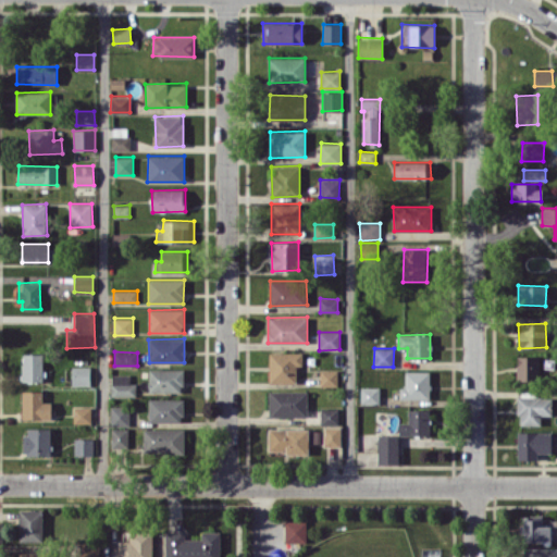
[(270,383),(297,383),(297,366),(302,364),(302,351),(269,353),(270,383)]
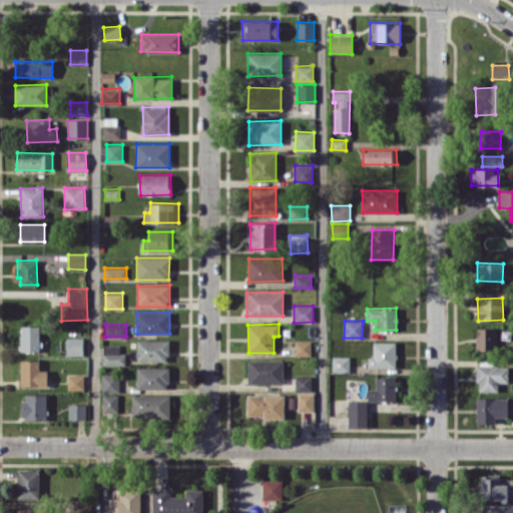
[(21,351),(40,351),(39,325),(20,325),(21,351)]
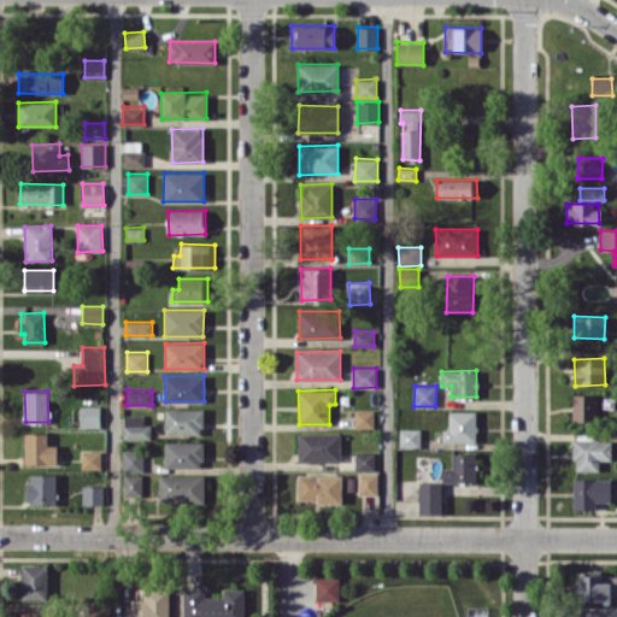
[(597,393),(571,394),(573,422),(598,421),(597,393)]
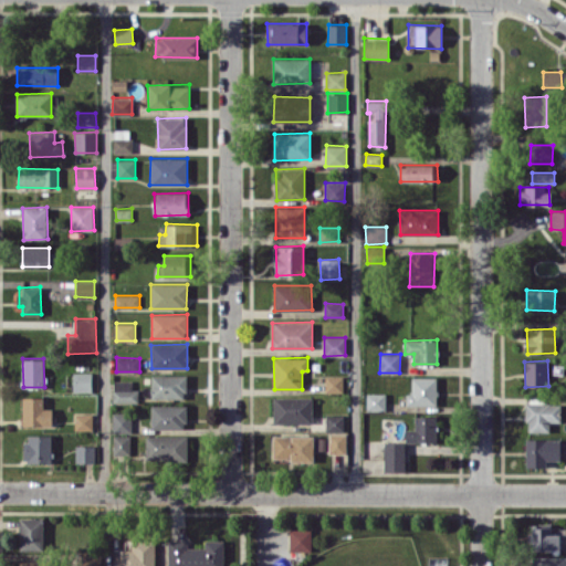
[(73,391),(92,391),(92,371),(73,371),(73,391)]
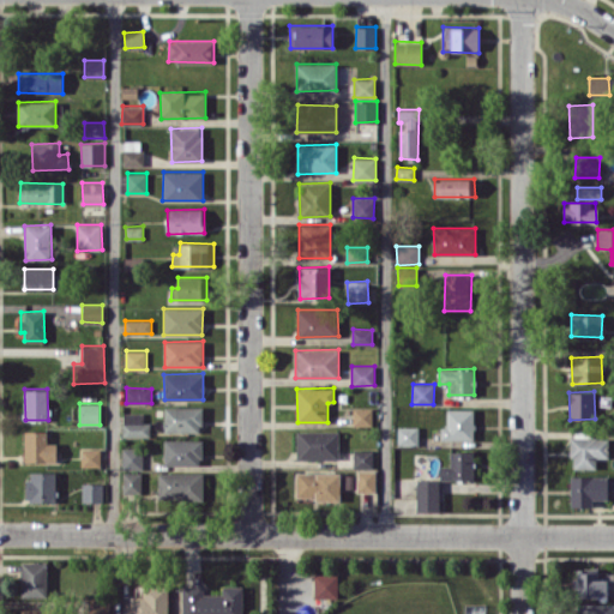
[(163,407),(164,432),(202,432),(202,407),(163,407)]
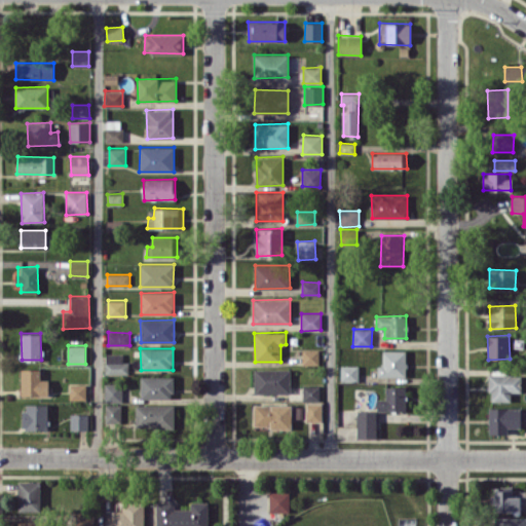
[(318,364),(318,349),(302,349),(302,365),(318,364)]
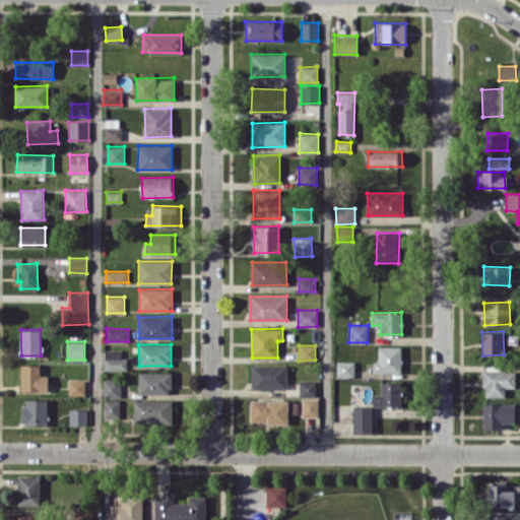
[(401,346),(378,346),(378,362),(373,362),(374,373),(402,372),(401,346)]
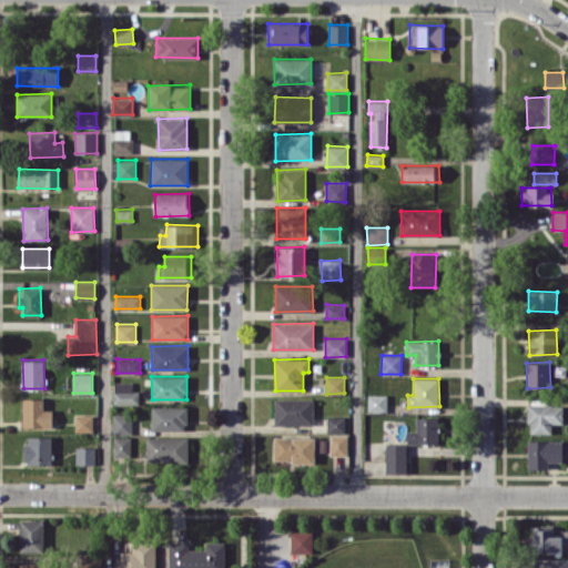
[(133,382),(113,382),(113,404),(139,404),(139,391),(132,391),(133,382)]
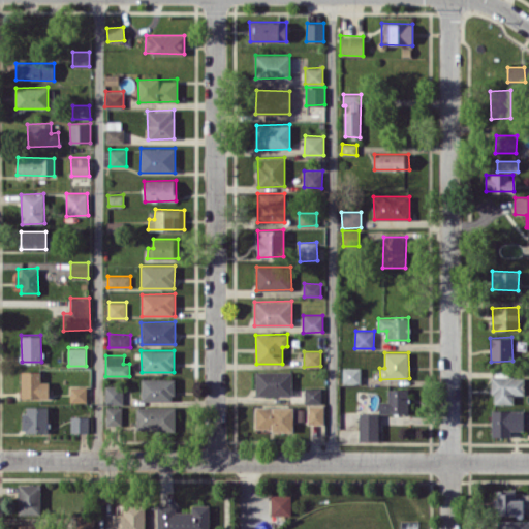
[(342,383),(361,383),(361,367),(343,367),(342,383)]
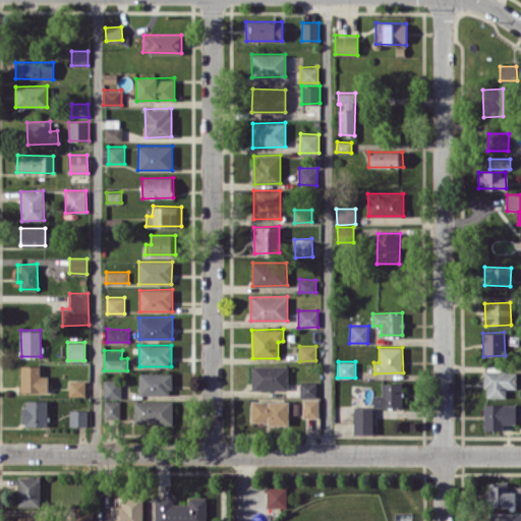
[(40,365),(20,365),(21,392),(48,392),(48,375),(41,377),(40,365)]
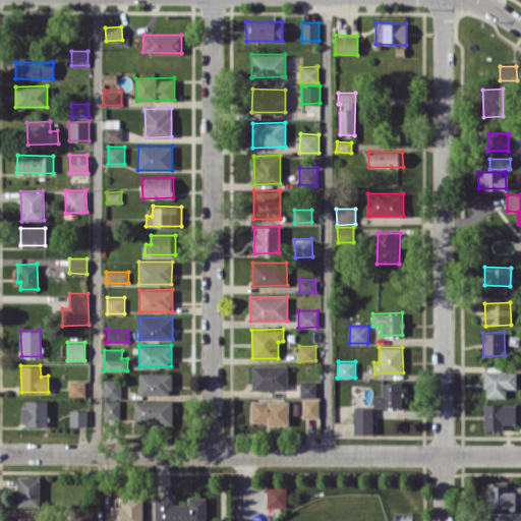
[(287,365),(251,365),(251,390),(287,389),(287,365)]
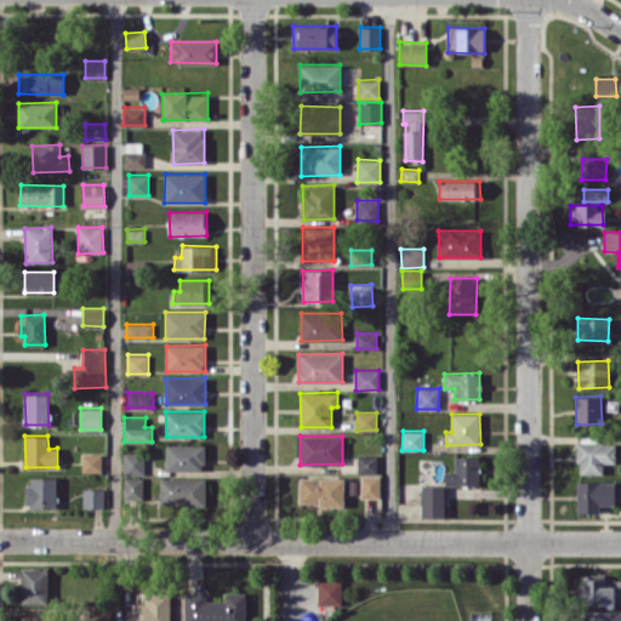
[(615,462),(615,443),(577,442),(577,473),(603,474),(603,462),(615,462)]
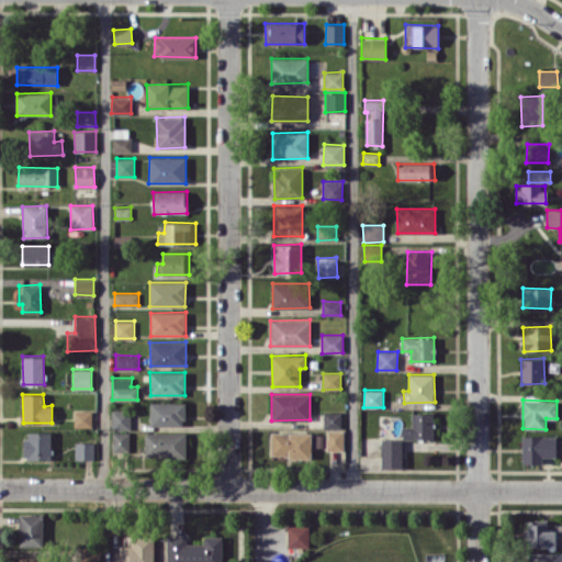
[(184,402),(149,402),(150,426),(186,425),(184,402)]
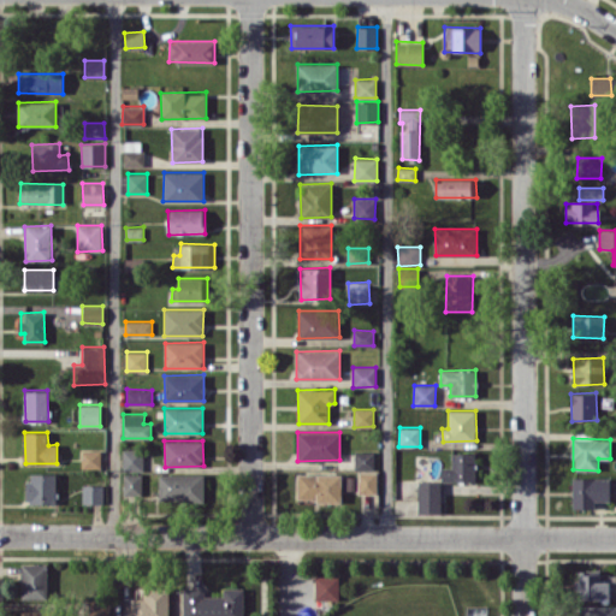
[(142,471),(143,449),(123,449),(122,471),(142,471)]
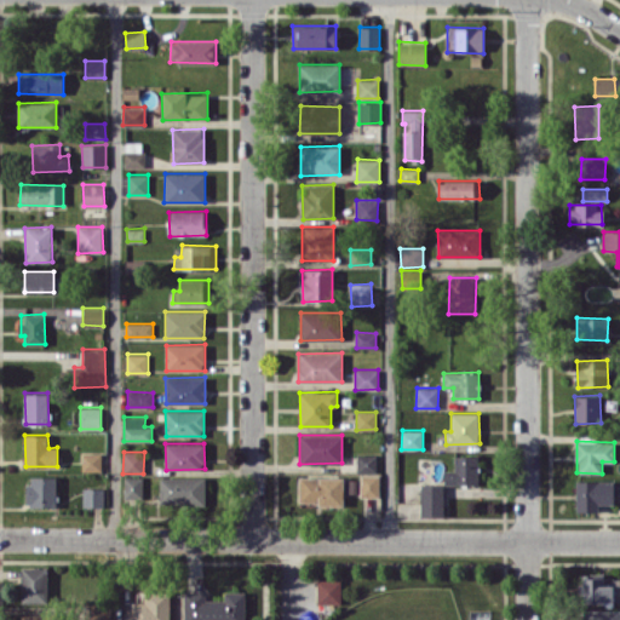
[(81,471),(102,471),(102,453),(81,453),(81,471)]
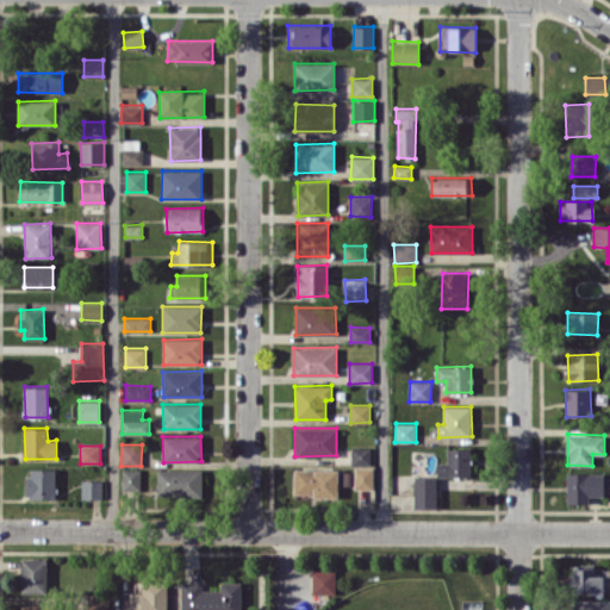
[(371,447),(352,447),(352,465),(371,465),(371,447)]
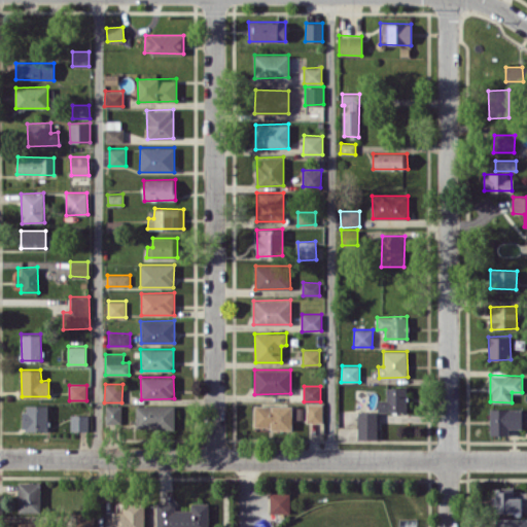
[(406,412),(407,387),(387,387),(386,399),(378,399),(378,412),(406,412)]
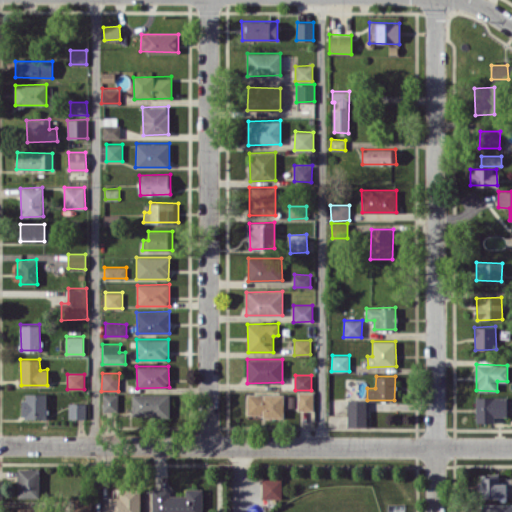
[(313,410),(313,392),(297,392),(297,410),(313,410)]
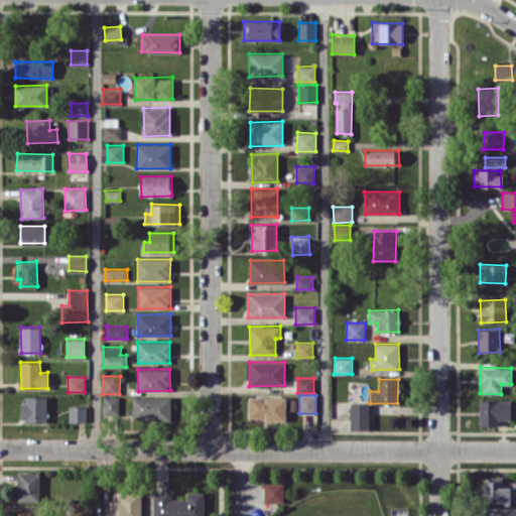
[(46,396),(23,396),(23,421),(46,421),(46,396)]
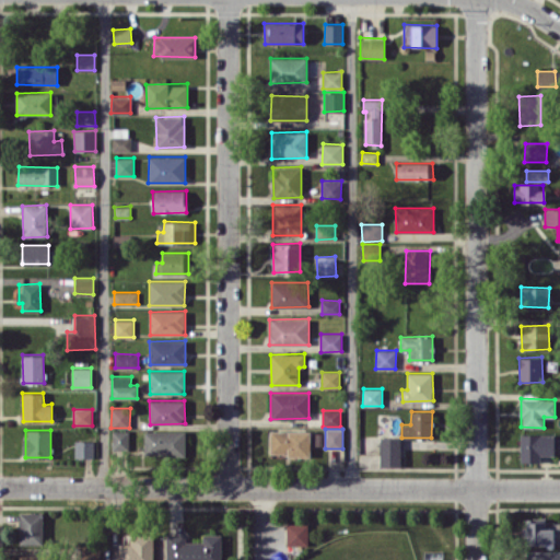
[(112,430),(111,450),(129,450),(130,431),(112,430)]
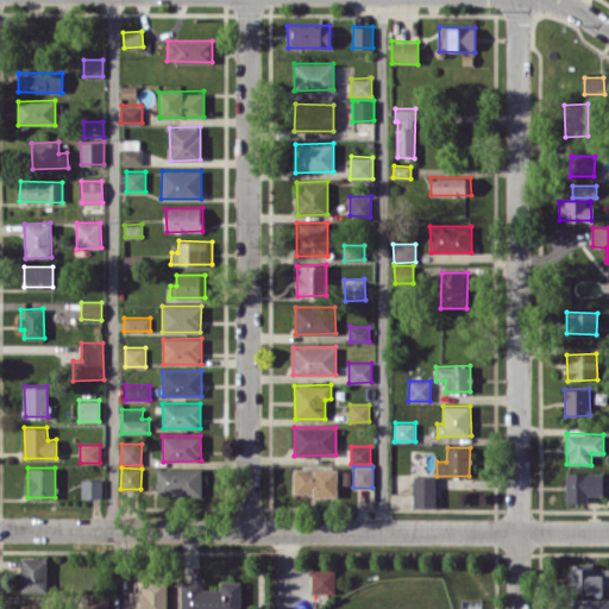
[(202,495),(202,469),(157,469),(157,495),(202,495)]
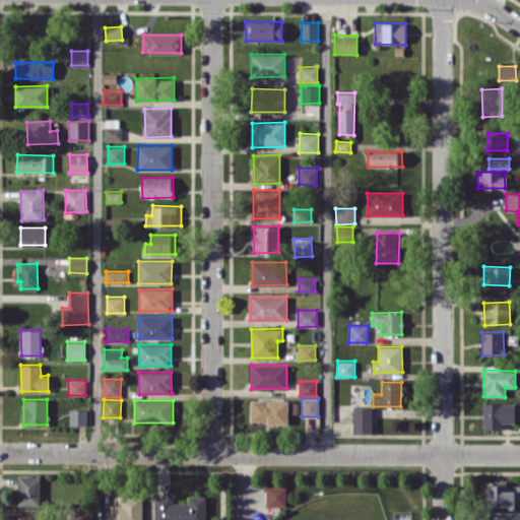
[(287,423),(288,400),(251,400),(250,423),(287,423)]
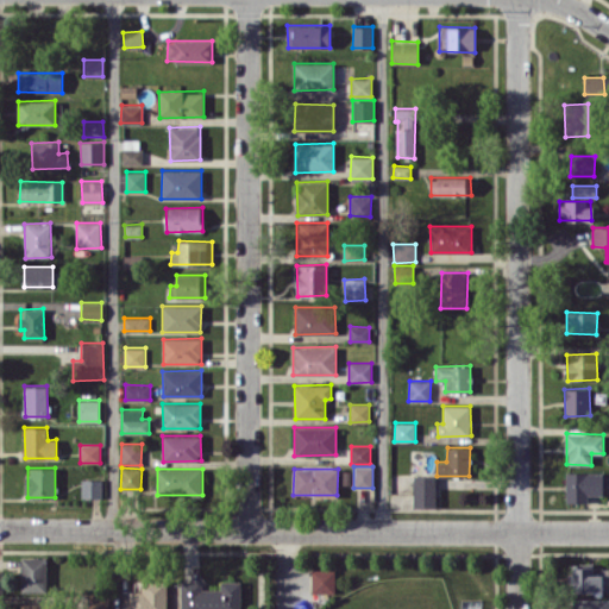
[(566,502),(588,502),(588,495),(602,495),(603,472),(566,472),(566,502)]
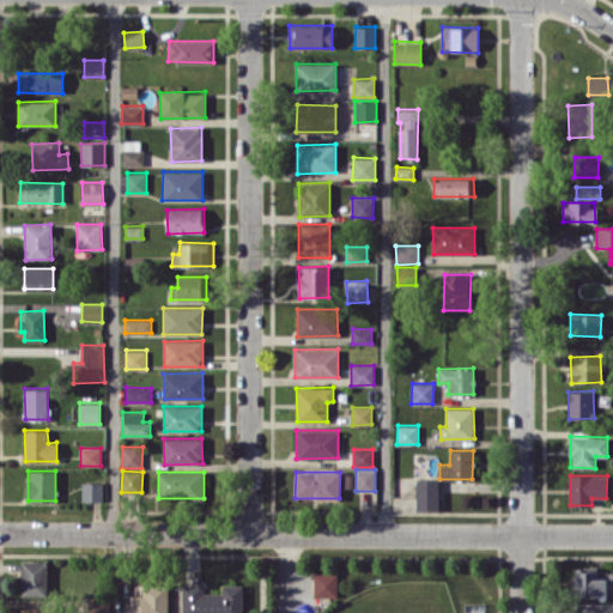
[(438,510),(438,479),(416,479),(417,510),(438,510)]
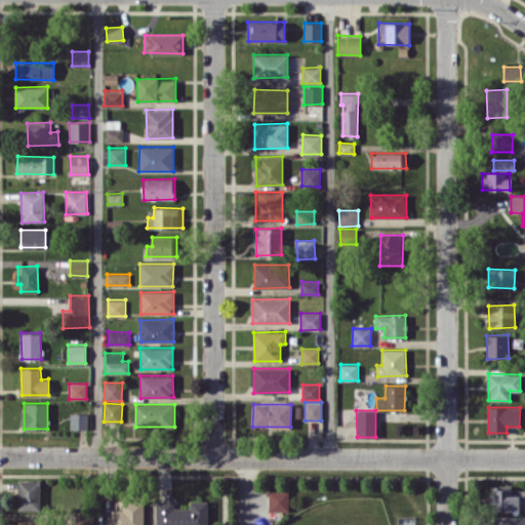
[(88,412),(70,412),(70,429),(88,429),(88,412)]
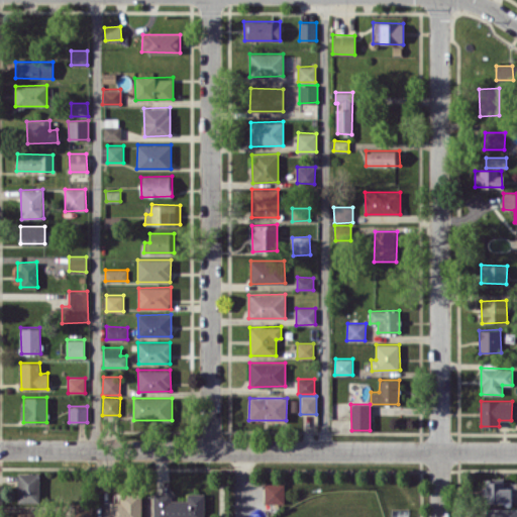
[(40,501),(39,473),(17,473),(18,502),(40,501)]
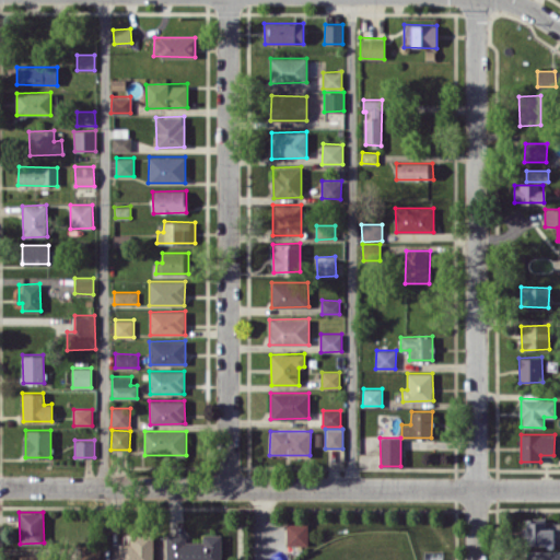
[(555,544),(553,528),(546,528),(546,517),(523,518),(523,545),(555,544)]
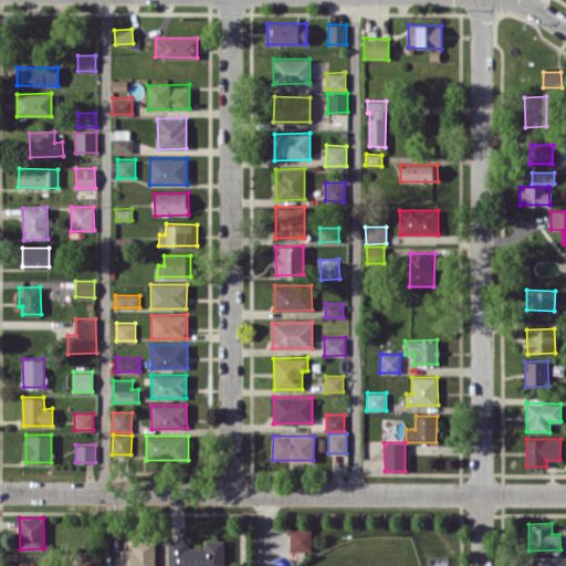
[(311,551),(312,530),(290,530),(290,551),(311,551)]
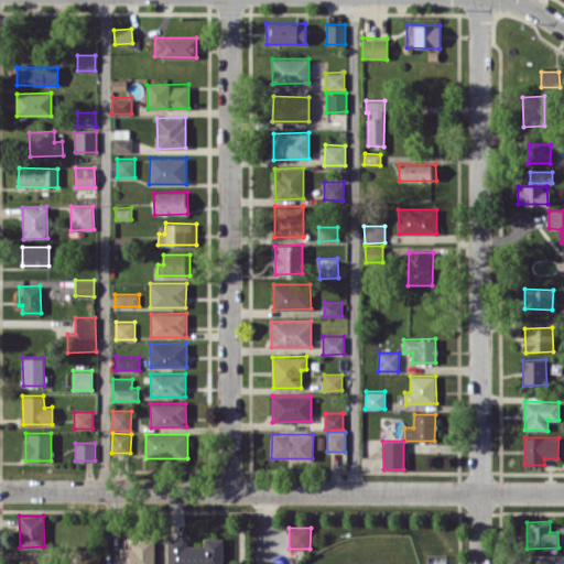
[(153,563),(154,538),(131,538),(131,548),(119,548),(119,563),(153,563)]
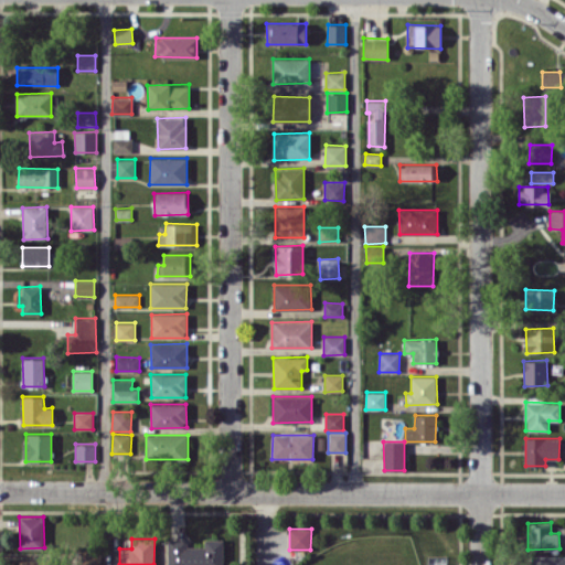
[(167,564),(222,564),(223,539),(204,539),(204,546),(187,546),(188,539),(168,539),(167,564)]
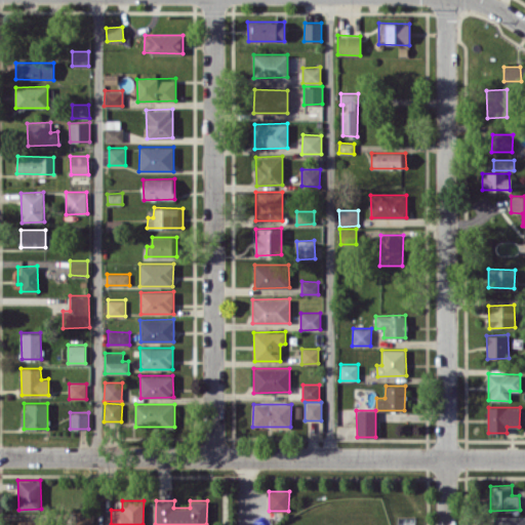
[(95,524),(95,515),(75,514),(75,524),(95,524)]
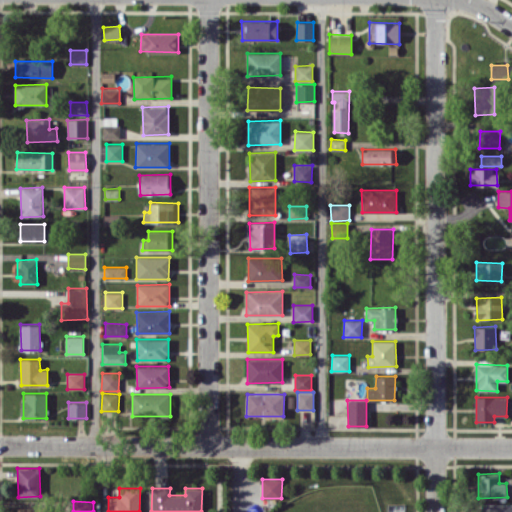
[(511,511),(511,503),(482,503),(482,511),(511,511)]
